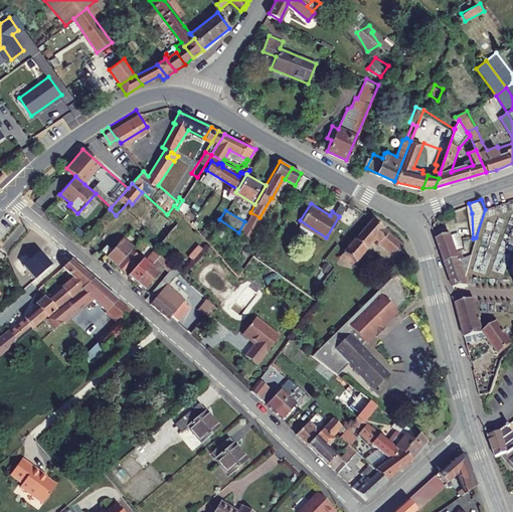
[(260,217),(250,212),(244,221),(238,232),(247,237),(260,217)]
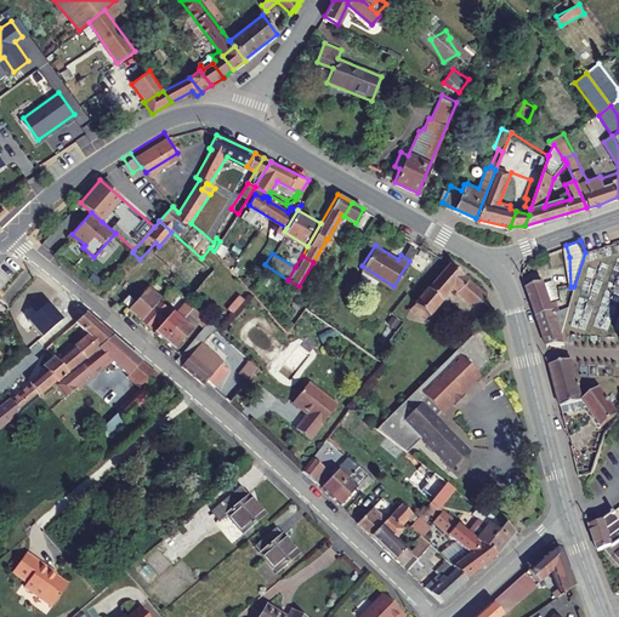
[(427,285),(412,304),(426,318),(444,298),(442,297),(453,286),(458,290),(456,291),(476,308),(488,295),(452,261),(429,286),(427,285)]
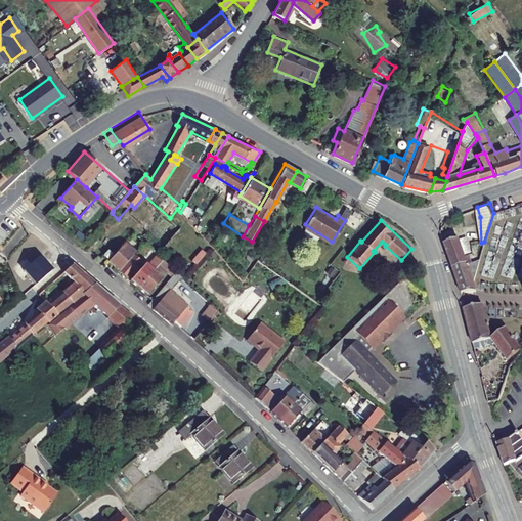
[(459,236),(444,241),(453,266),(467,261),(459,236)]
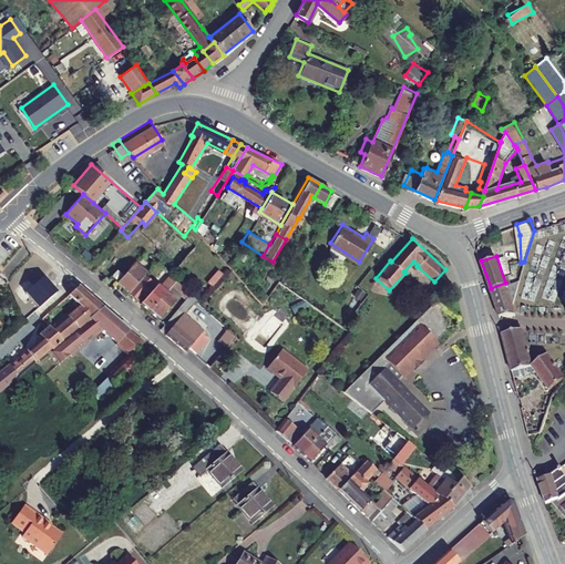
[(149,274),(137,263),(119,284),(131,294),(141,283),(149,274)]
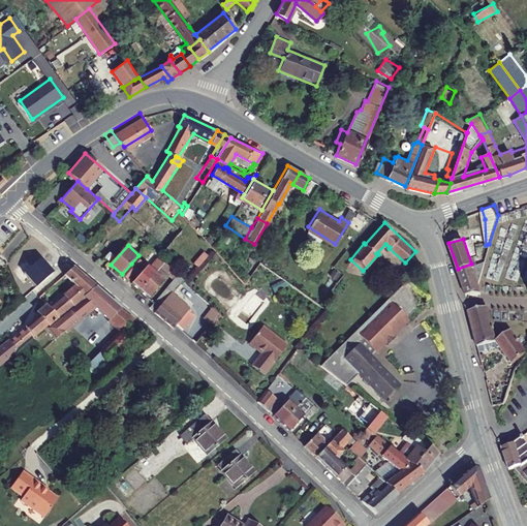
[(165,261),(149,247),(147,245),(143,249),(150,255),(152,253),(154,255),(152,257),(161,267),(165,261)]
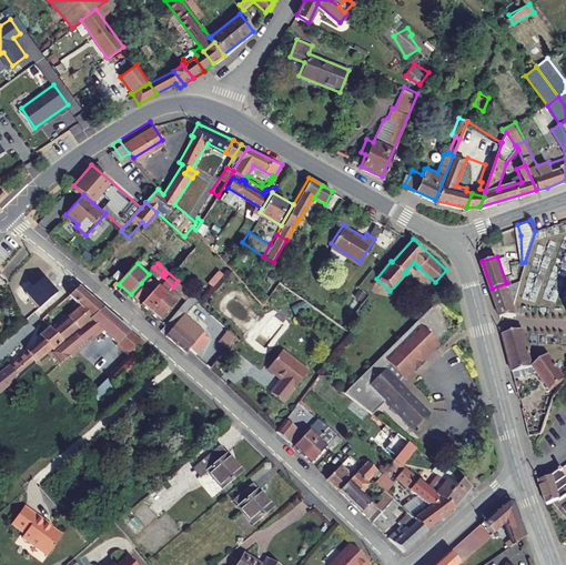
[(118,271),(113,276),(119,281),(123,275),(118,271)]
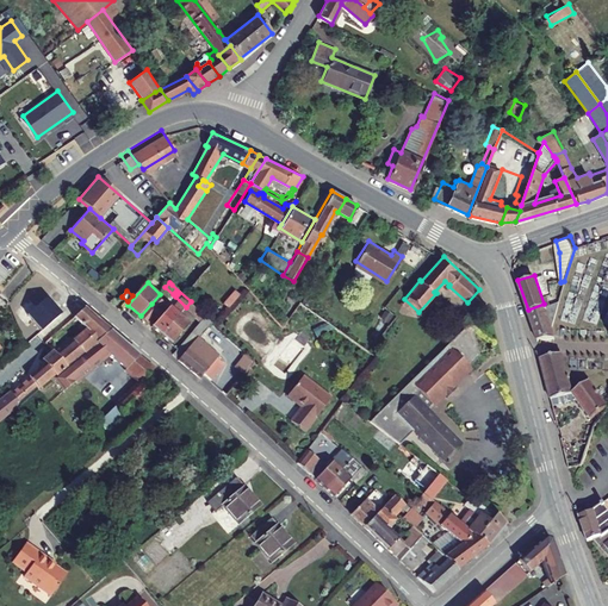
[(486,295),(476,307),(481,311),(490,303),(489,298),(486,295)]
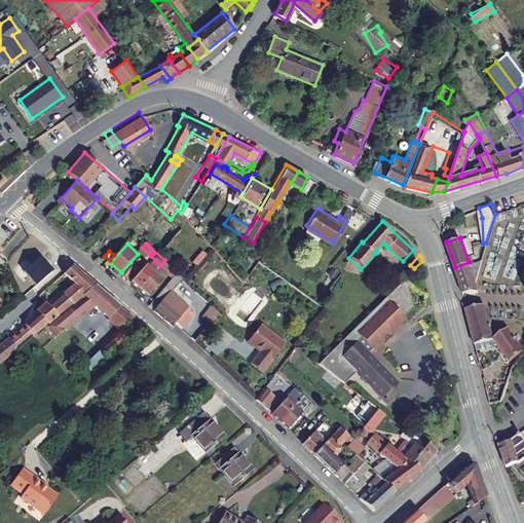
[(53,257),(41,268),(46,274),(59,264),(53,257)]
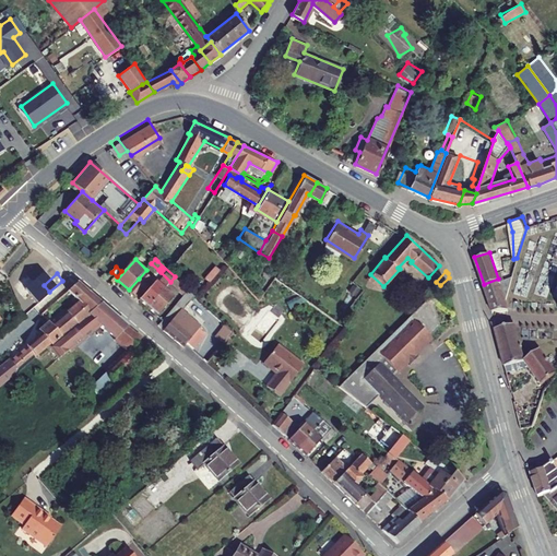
[(188,288),(175,276),(170,282),(181,292),(184,290),(187,292),(188,288)]
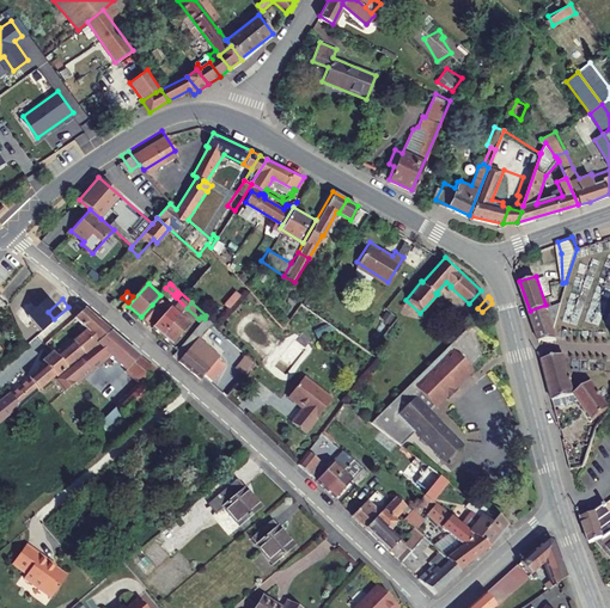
[(163,314),(152,305),(141,317),(148,324),(156,315),(159,319),(152,327),(163,336),(181,314),(171,306),(163,314)]
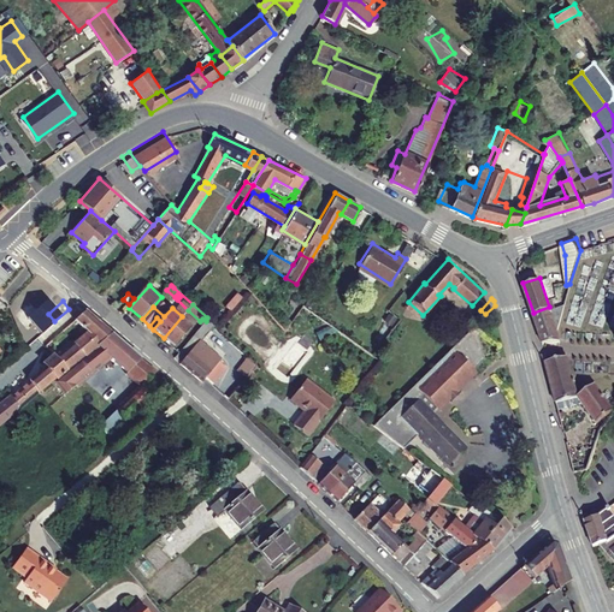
[(554,320),(549,307),(533,313),(544,344),(551,340),(560,339),(559,336),(556,326),(559,319),(554,320)]
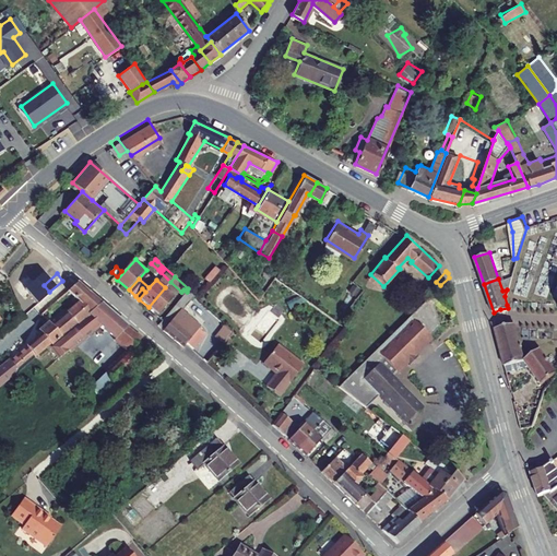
[(68,290),(90,309),(101,300),(87,288),(86,290),(76,281),(68,290)]
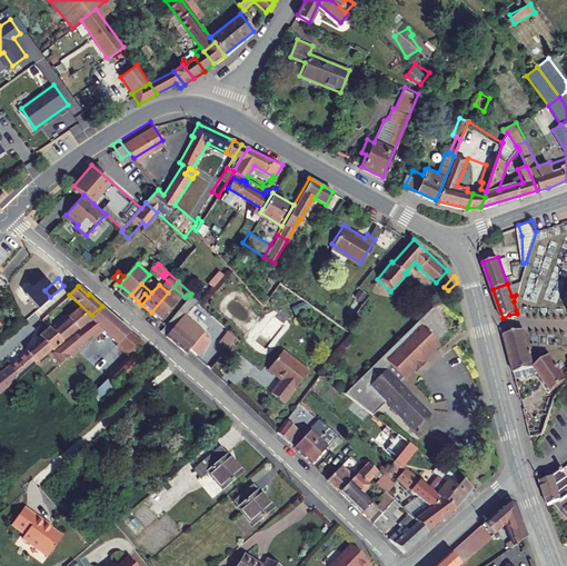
[(178,300),(168,293),(151,313),(160,320),(178,300)]
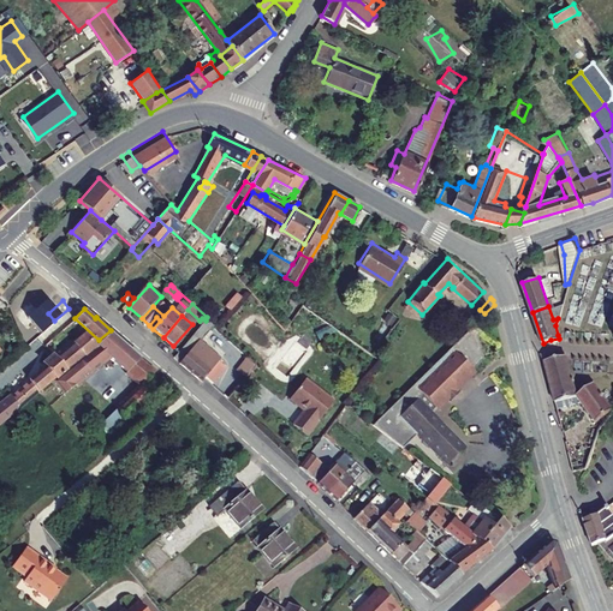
[(482,329),(476,323),(373,420),(402,442),(417,427),(446,459),(463,443),(430,408),(436,402),(438,405),(441,402),(440,401),(448,393),(452,396),(459,389),(454,384),(484,355),(478,333),(482,329)]
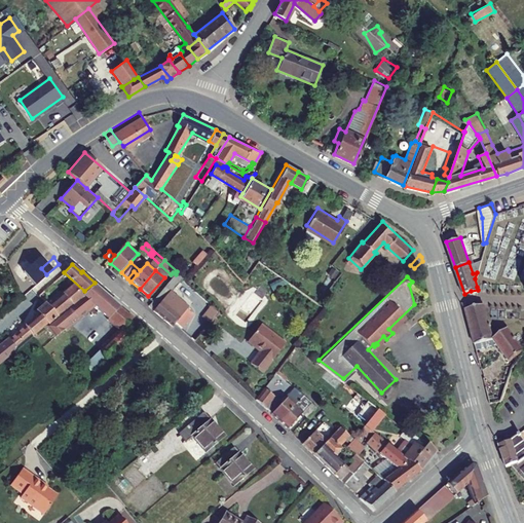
[(25,277),(17,281),(25,294),(31,288),(25,277)]
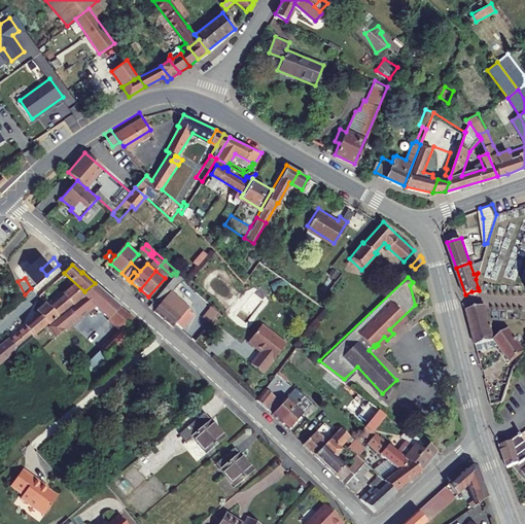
[(55,302),(48,307),(56,316),(71,303),(54,282),(44,289),(55,302)]
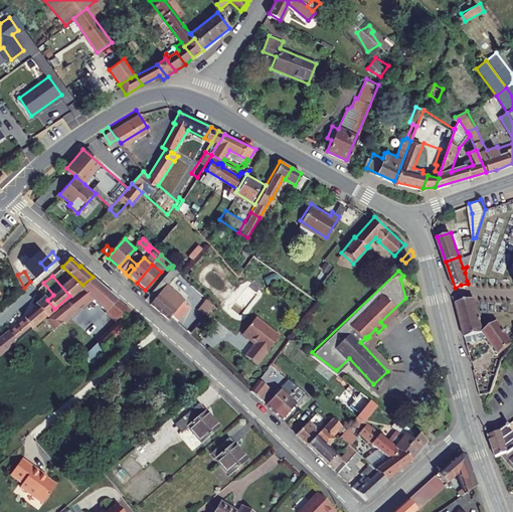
[(130,310),(93,277),(82,285),(69,296),(54,309),(55,310),(46,318),(54,328),(92,298),(118,322),(130,310)]
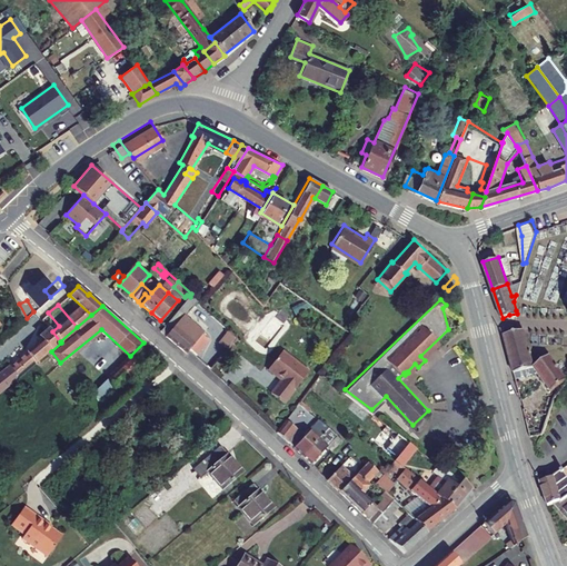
[(170,320),(161,331),(167,336),(176,325),(170,320)]
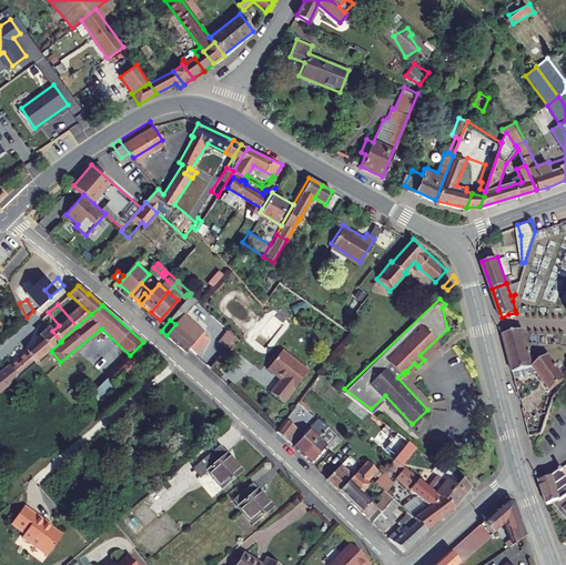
[(175,324),(167,335),(188,352),(203,332),(191,321),(182,330),(175,324)]
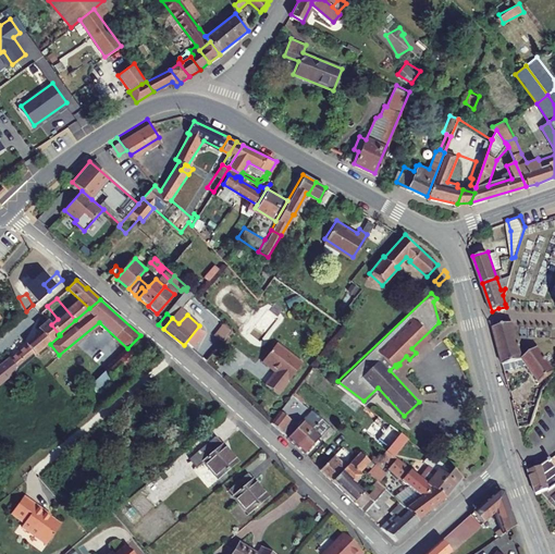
[(507,322),(494,325),(504,362),(523,358),(543,385),(554,372),(554,367),(549,358),(539,345),(525,356),(515,320),(507,322)]
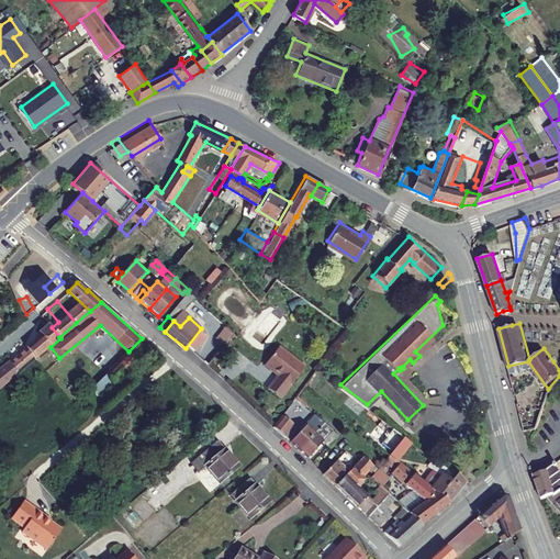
[(0,359),(0,386),(59,337),(52,327),(48,324),(37,332),(36,336),(38,338),(12,360),(10,358),(3,364),(0,359)]
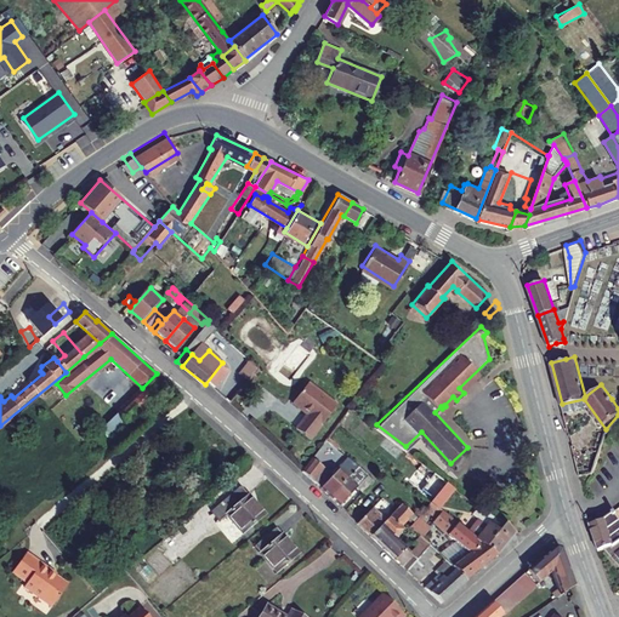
[(240,370),(250,378),(261,366),(251,358),(240,370)]
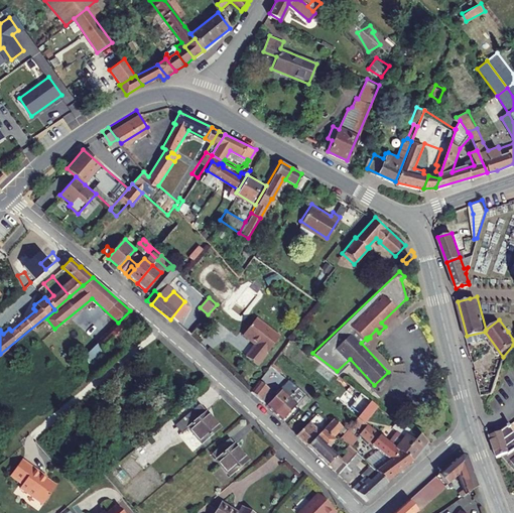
[(246,332),(251,336),(252,335),(258,341),(249,352),(260,362),(284,333),(260,312),(250,327),(246,332)]
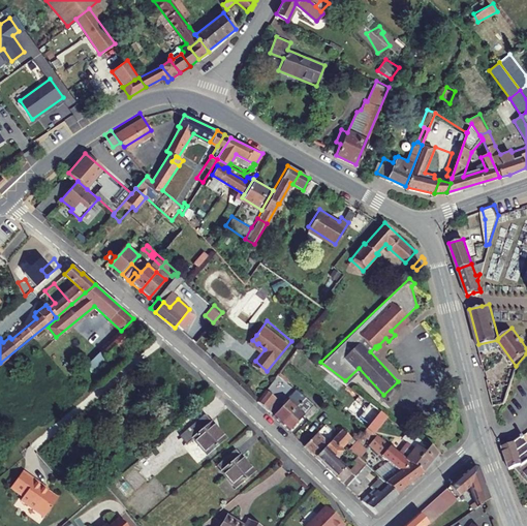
[(130,339),(121,331),(82,369),(90,378),(130,339)]
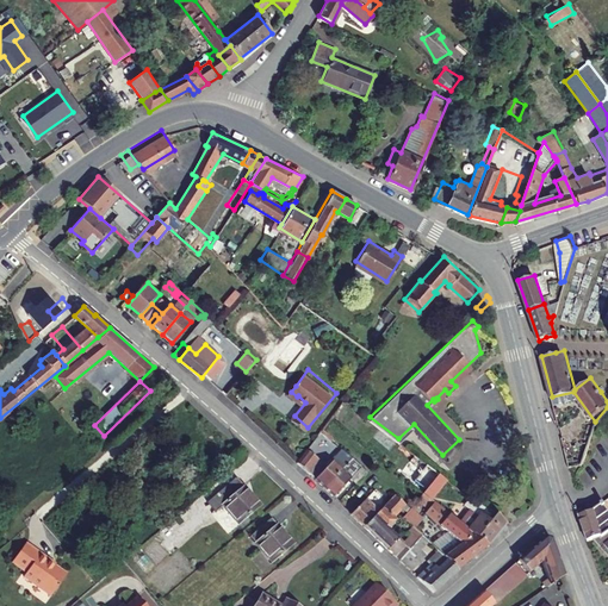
[(322,428),(310,445),(321,454),(322,455),(330,445),(339,453),(343,447),(322,428)]
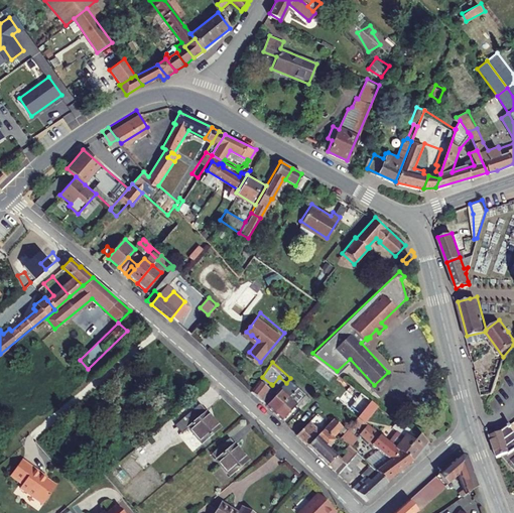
[(498,373),(479,378),(483,394),(492,391),(498,373)]
